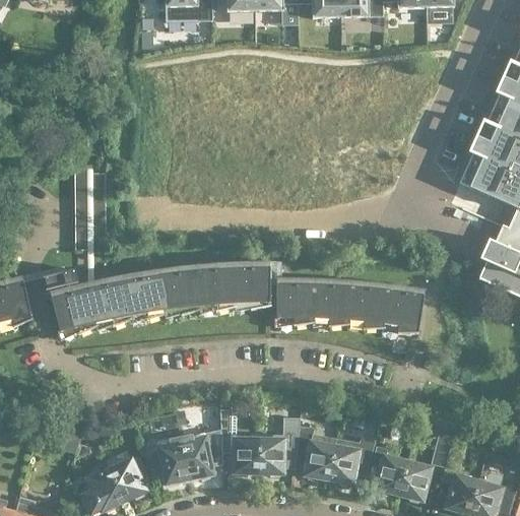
[(255,7),(254,0),(225,0),(226,8),(255,7)]
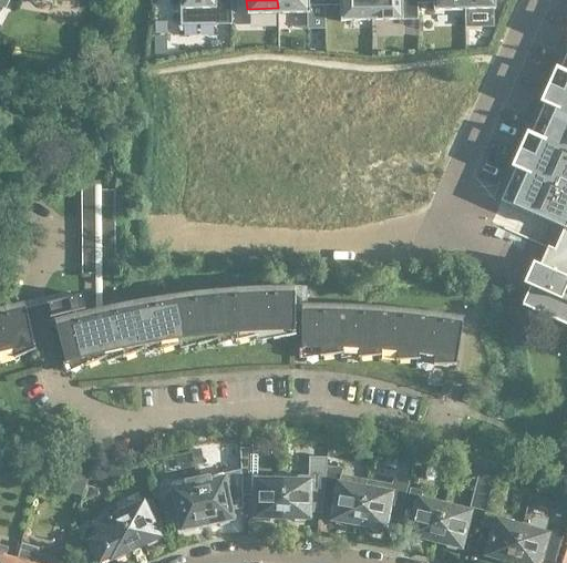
[(325,22),(325,0),(277,0),(278,8),(309,7),(309,22),(325,22)]
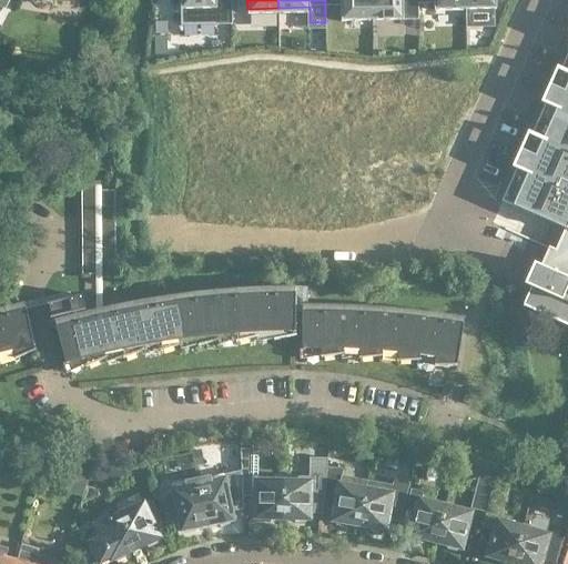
[(341,0),(341,14),(372,13),(371,0),(341,0)]
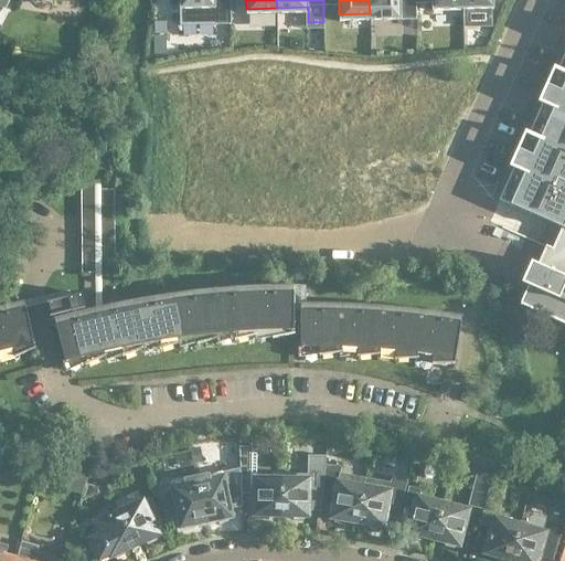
[(369,0),(370,13),(416,12),(415,0),(369,0)]
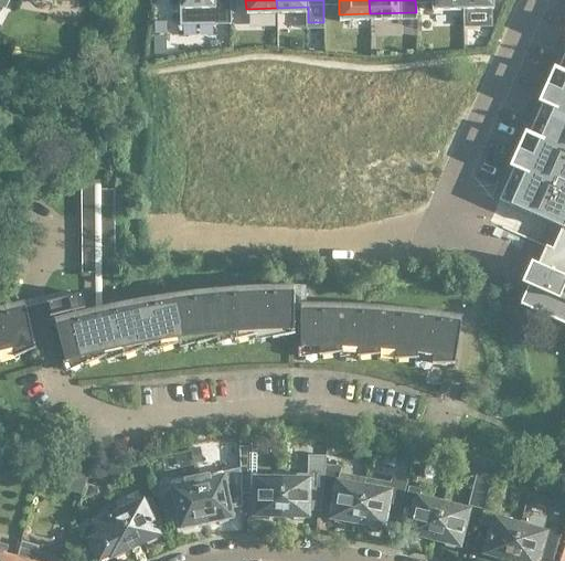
[(461,0),(462,4),(462,20),(493,19),(492,0),(461,0)]
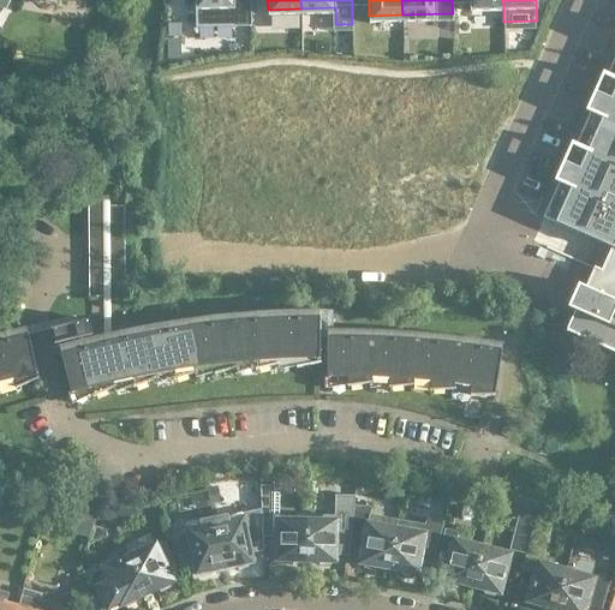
[(614,53),(607,71),(603,70),(585,108),(590,109),(575,142),(572,139),(554,178),(559,180),(543,215),(611,245),(601,267),(595,264),(585,285),(578,281),(567,304),(574,308),(566,328),(614,350),(614,53)]
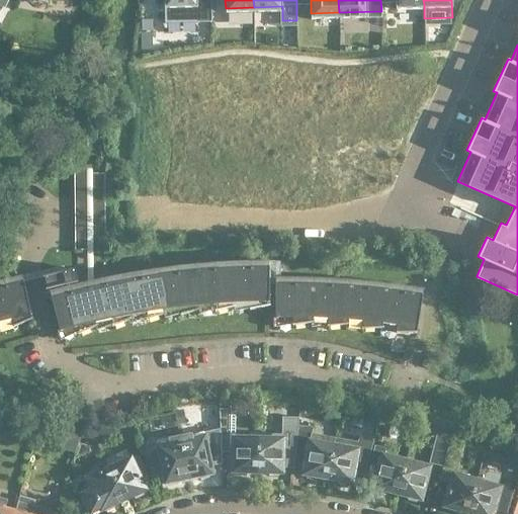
[(362,182),(361,140),(146,144),(147,186),(362,182)]
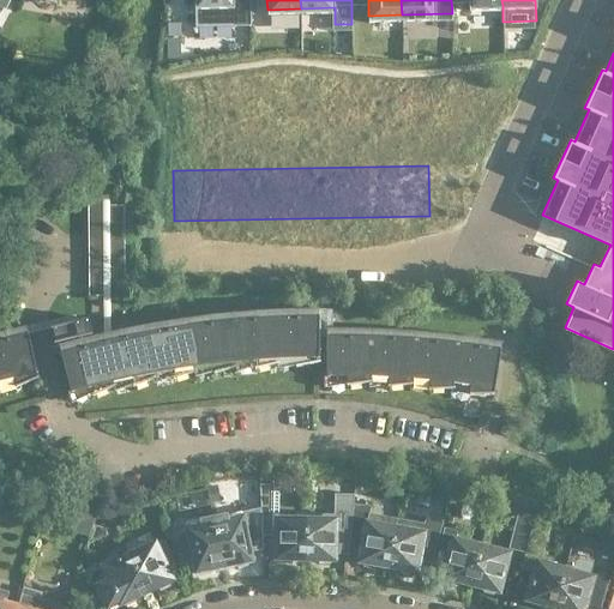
[(88,203),(103,203),(103,192),(88,193),(88,203)]
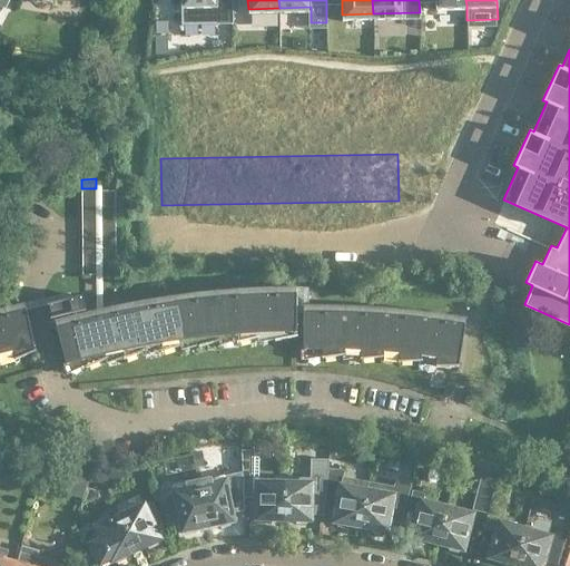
[(96,197),(96,188),(81,188),(81,198),(96,197)]
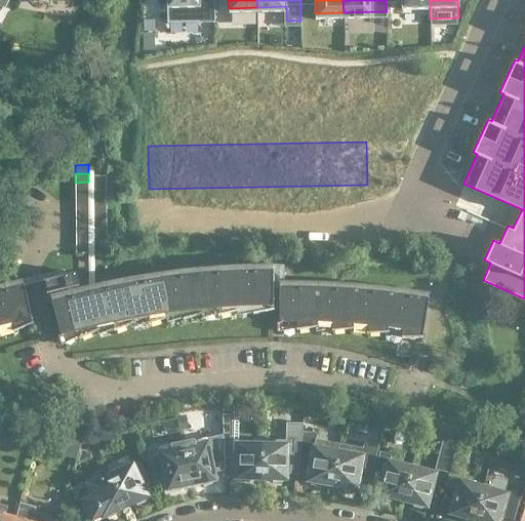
[(93,182),(107,182),(106,173),(93,173),(93,182)]
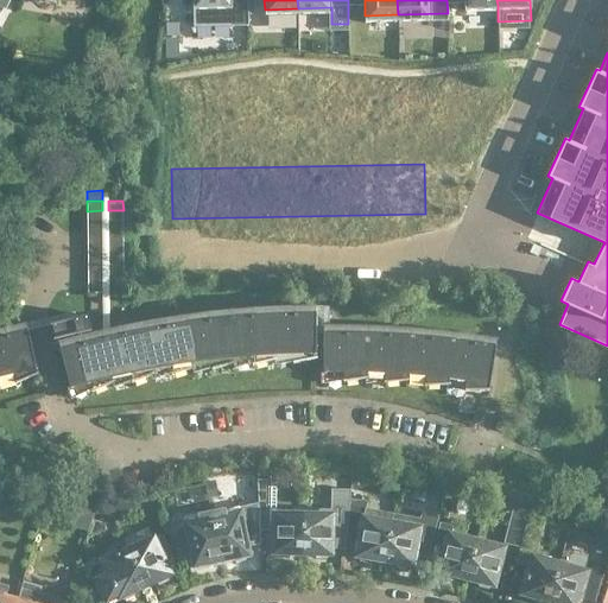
[(102,221),(102,210),(87,211),(87,221),(102,221)]
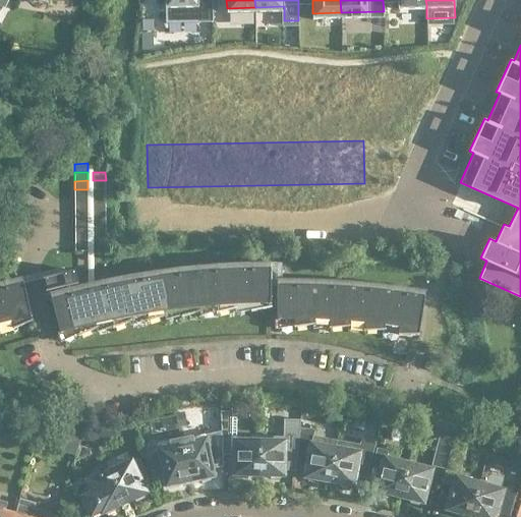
[(93,188),(106,189),(106,180),(93,180),(93,188)]
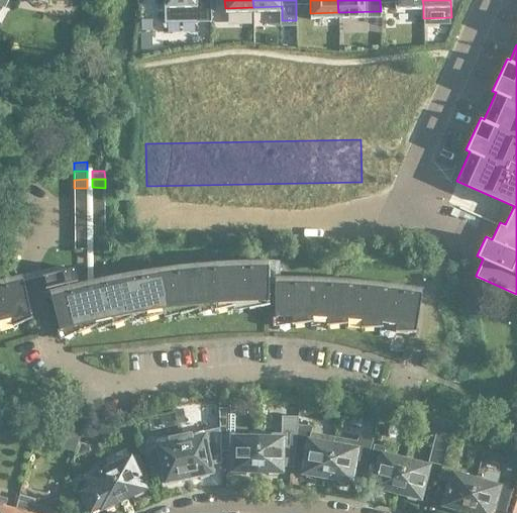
[(92,196),(105,196),(105,188),(92,187),(92,196)]
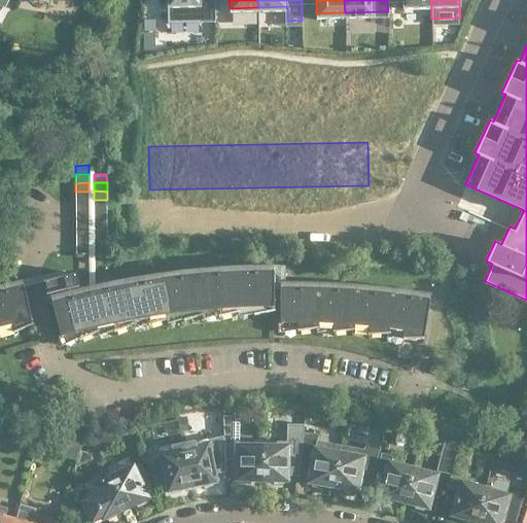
[(89,192),(75,192),(75,200),(89,200),(89,192)]
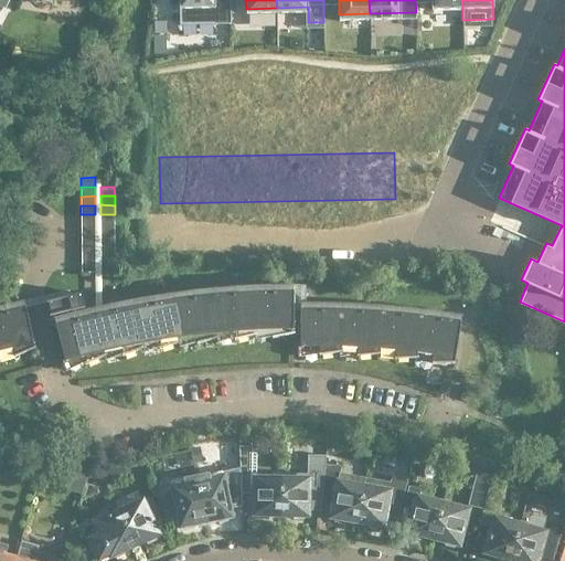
[(95,223),(95,214),(81,214),(81,224),(95,223)]
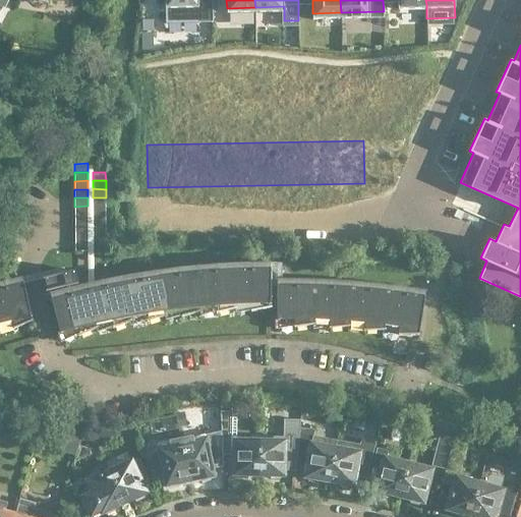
[(93,206),(106,207),(106,197),(93,197),(93,206)]
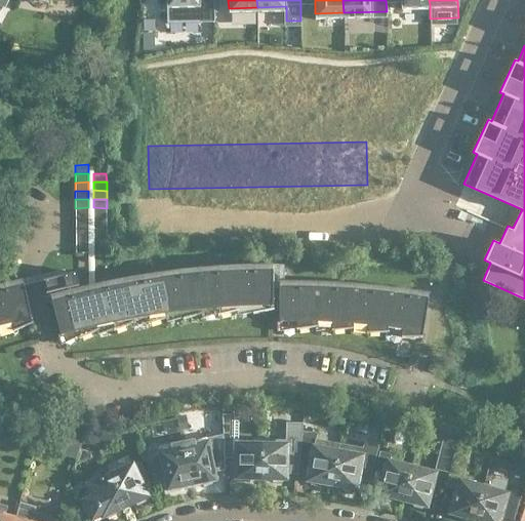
[(75,216),(88,216),(88,207),(75,208),(75,216)]
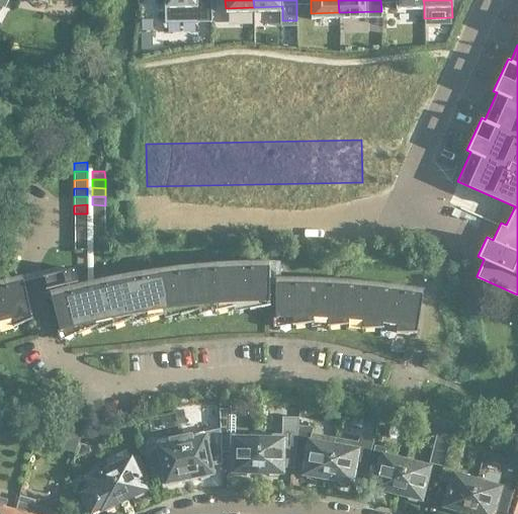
[(92,213),(105,213),(105,205),(92,204),(92,213)]
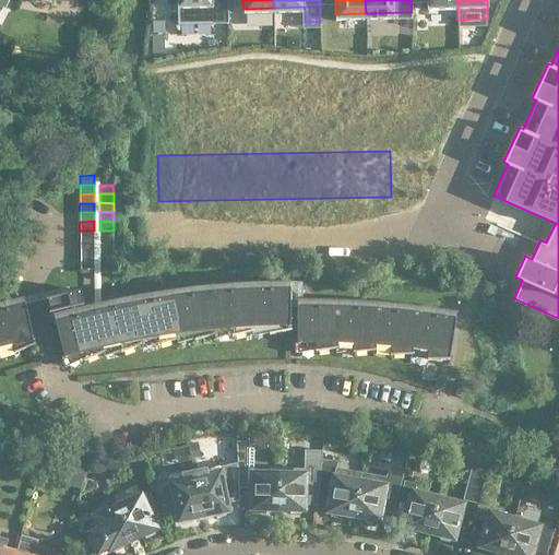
[(491,222),(488,229),(495,233),(498,225),(491,222)]
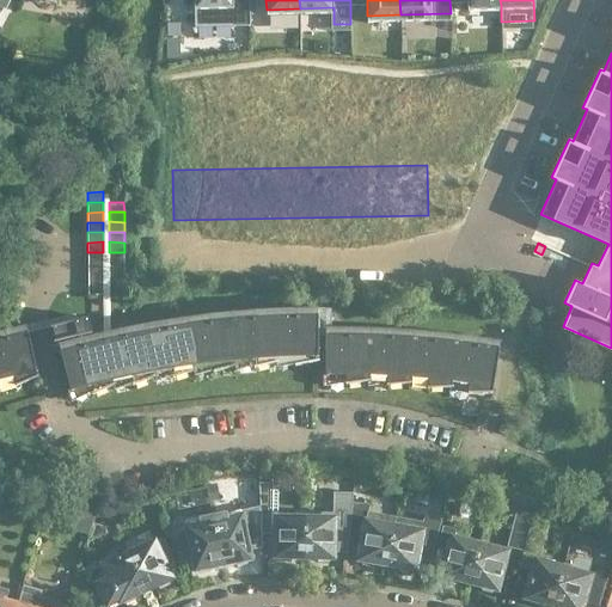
[(103,262),(103,252),(87,252),(89,263),(103,262)]
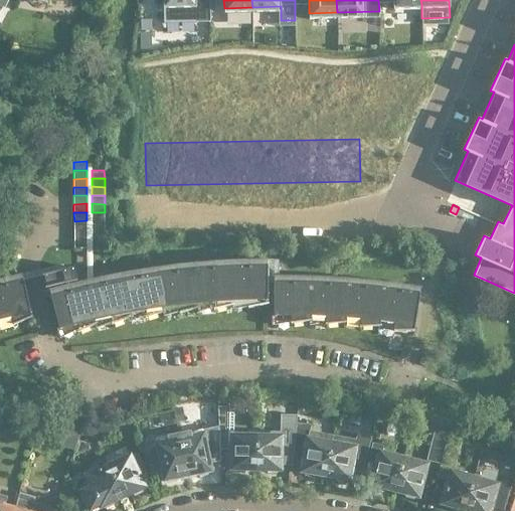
[(105,220),(105,212),(92,212),(92,220),(105,220)]
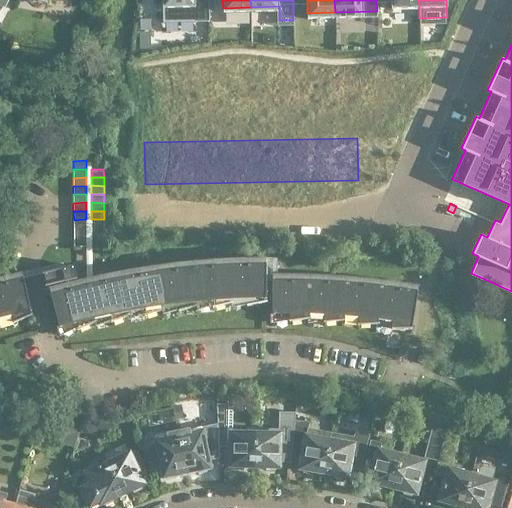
[(74,228),(86,228),(86,219),(74,220),(74,228)]
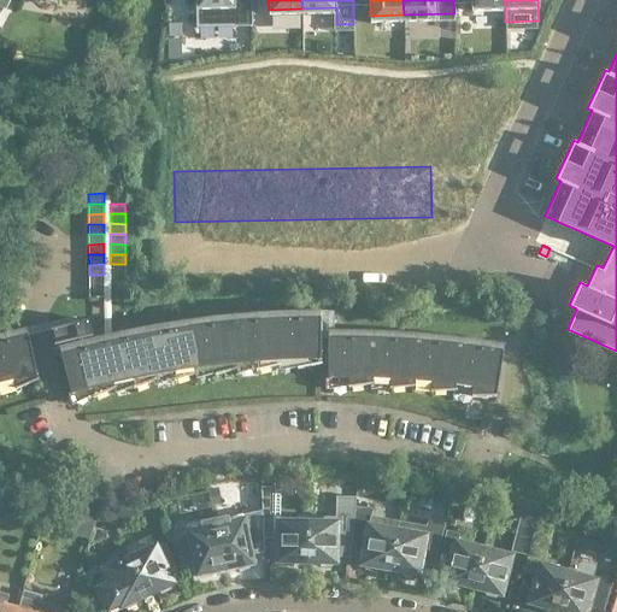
[(110,274),(125,275),(125,264),(110,264),(110,274)]
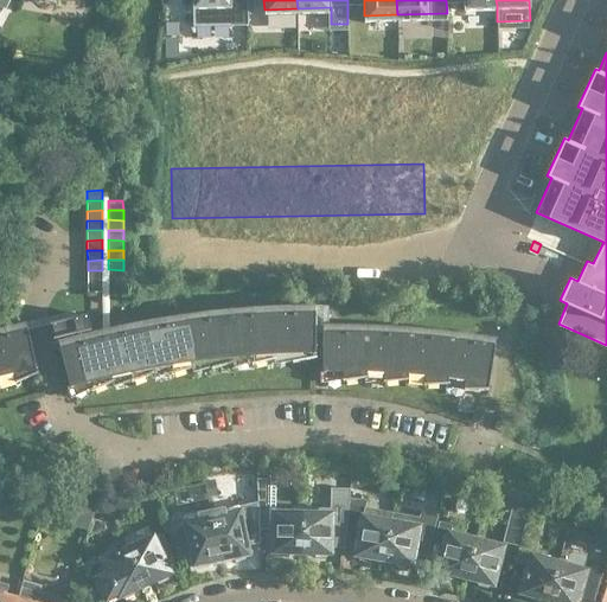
[(108,280),(123,280),(123,270),(108,269),(108,280)]
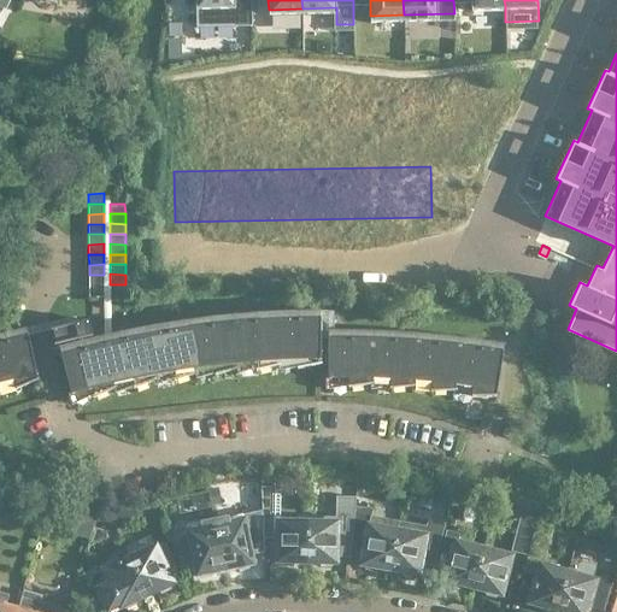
[(104,284),(104,275),(89,275),(89,284),(104,284)]
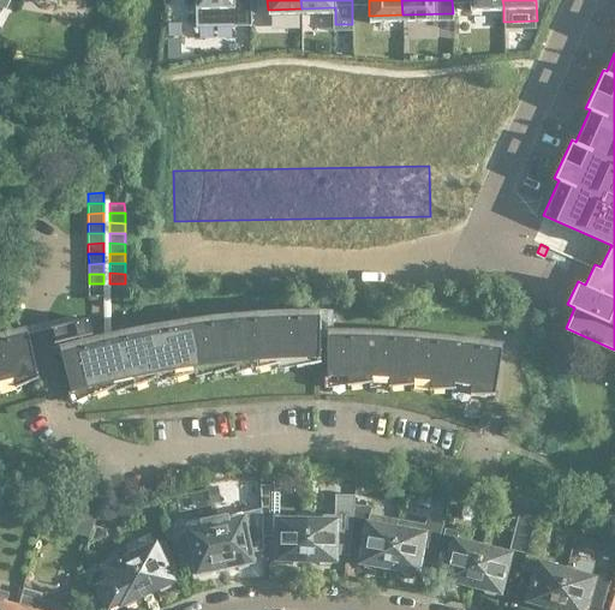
[(89,283),(89,286),(89,293),(103,293),(103,283),(89,283)]
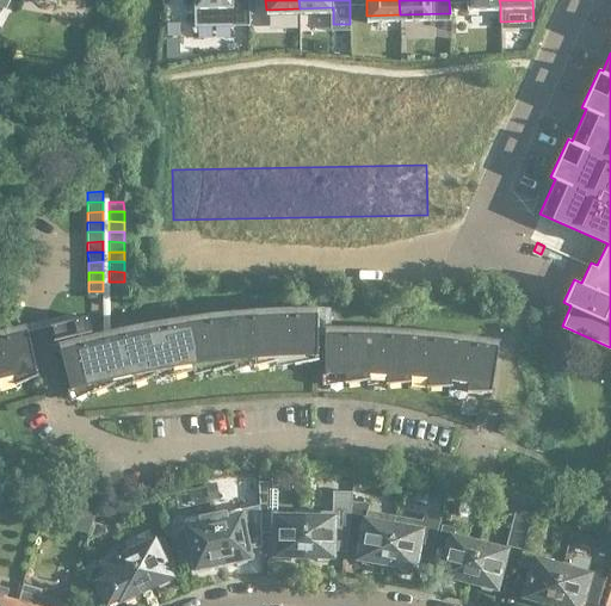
[(109,282),(109,283),(109,291),(124,292),(124,282),(109,282)]
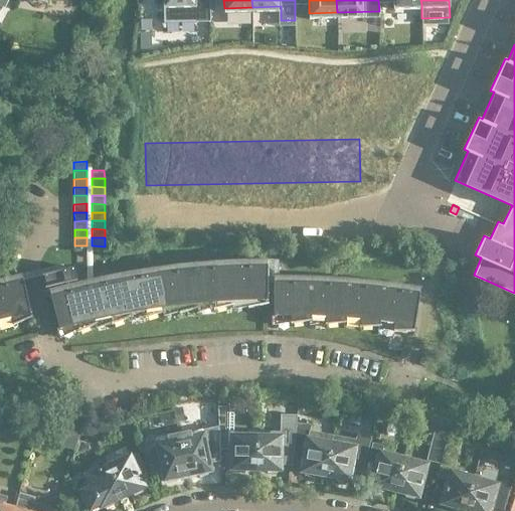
[(105,246),(92,245),(92,253),(105,254),(105,246)]
